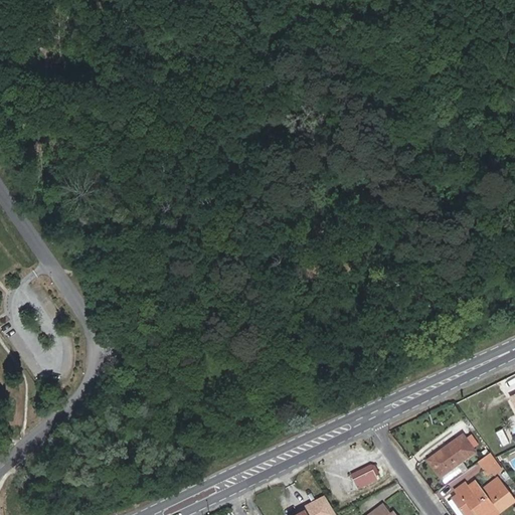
[(430,460),(442,476),(475,452),(464,436),(430,460)]
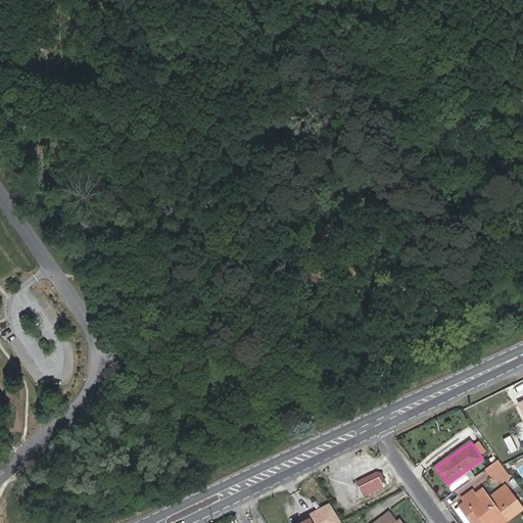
[(502,483),(511,477),(497,461),(485,470),(495,484),(500,481),(502,483)]
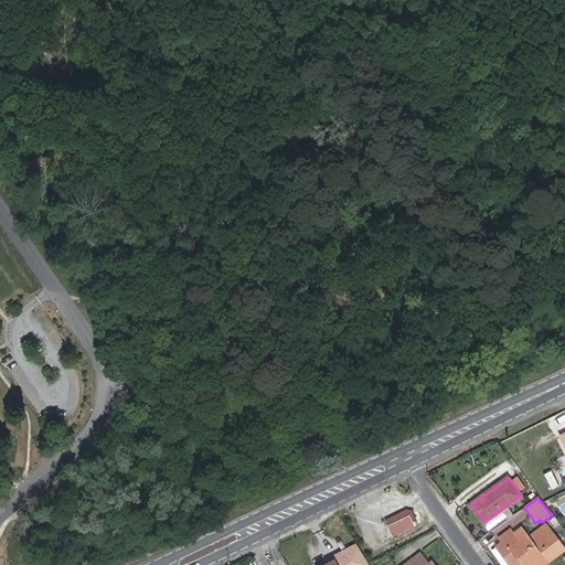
[(394,536),(414,526),(409,515),(388,526),(394,536)]
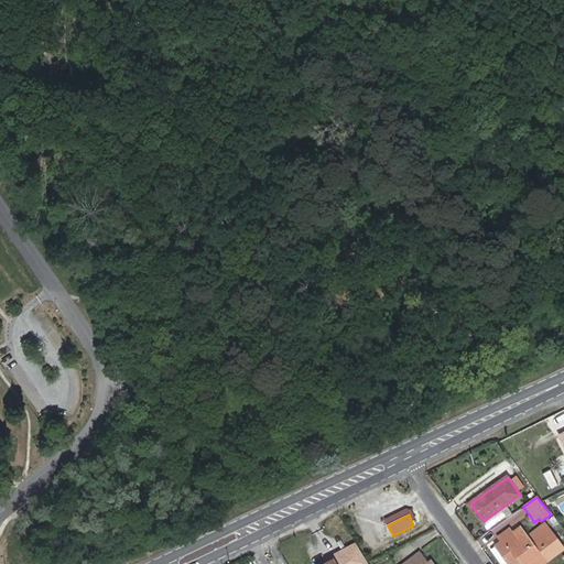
[(516,563),(520,561),(521,563),(543,563),(563,549),(563,548),(544,522),(527,534),(520,527),(512,532),(510,529),(498,537),(501,541),(496,544),(497,545),(510,563),(516,563)]
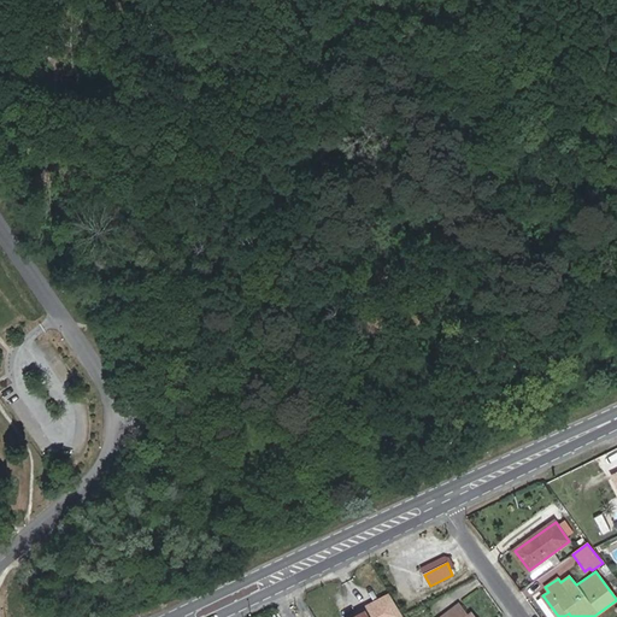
[(401,616),(389,592),(364,605),(370,616),(401,616)]
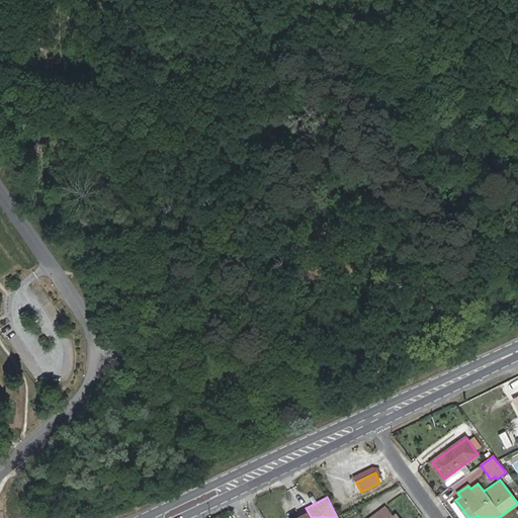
[(450,505),(459,517),(468,517),(456,501),(450,505)]
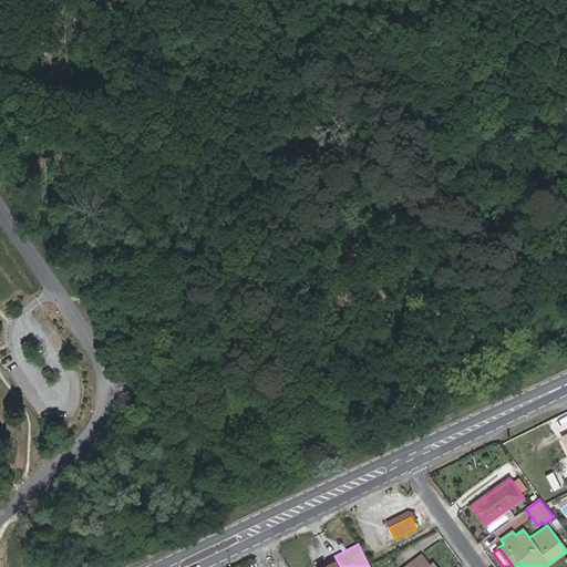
[(430,566),(431,566),(423,556),(411,565),(413,566),(430,566)]
